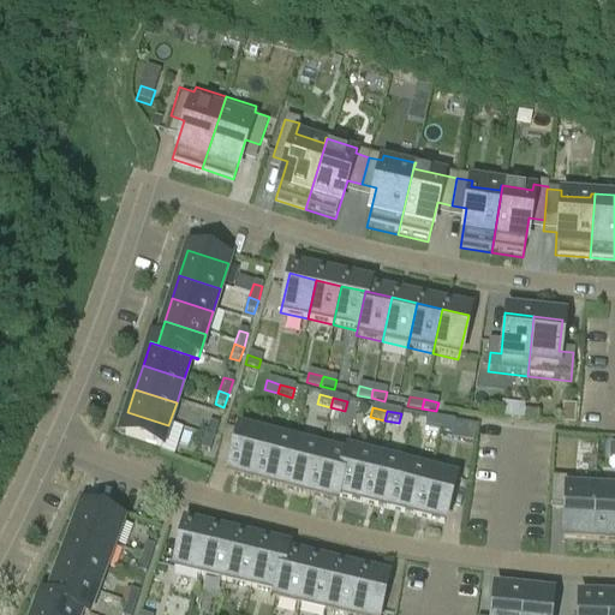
[(161,451),(168,425),(127,412),(120,437),(161,451)]
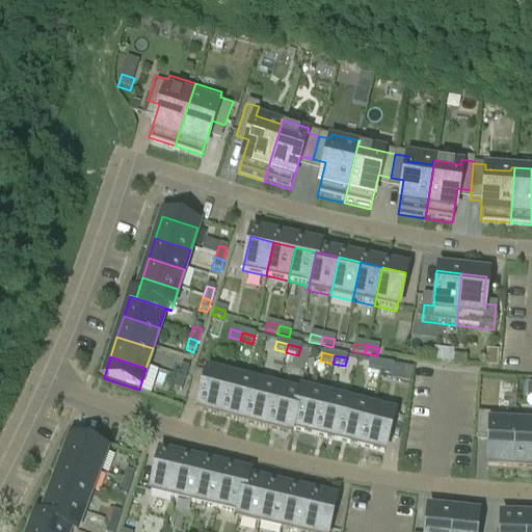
[(379,372),(381,365),(369,362),(367,370),(379,372)]
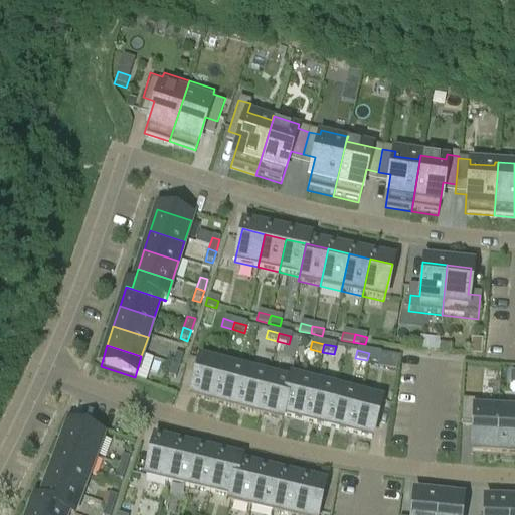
[(380,355),(369,353),(367,360),(379,362),(380,355)]
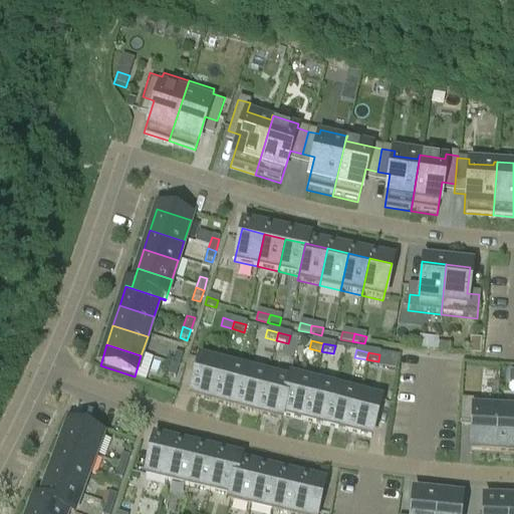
[(175,354),(171,365),(179,367),(182,356),(175,354)]
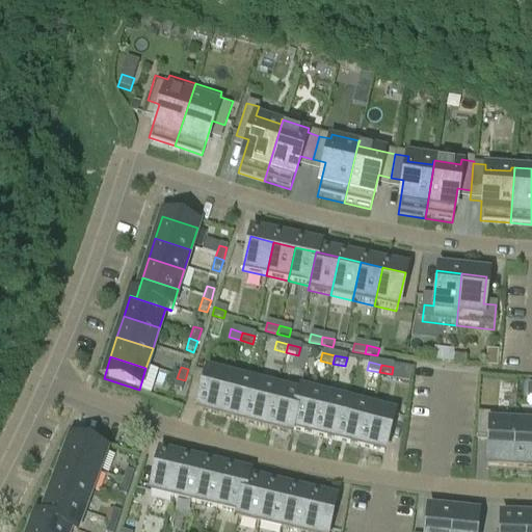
[(207,373),(196,411),(219,418),(229,379),(207,373)]
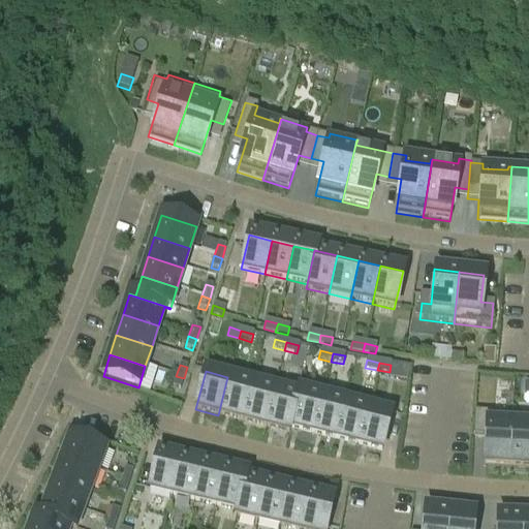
[(180,391),(184,378),(176,376),(172,387),(180,391)]
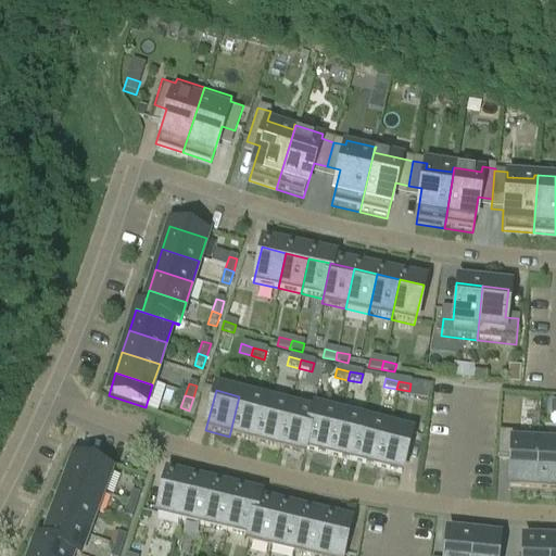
[(239,396),(229,437),(253,443),(263,403),(239,396)]
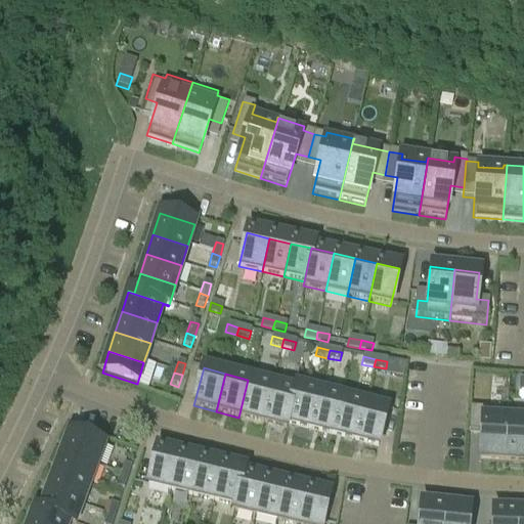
[(248,380),(238,418),(261,423),(271,386),(248,380)]
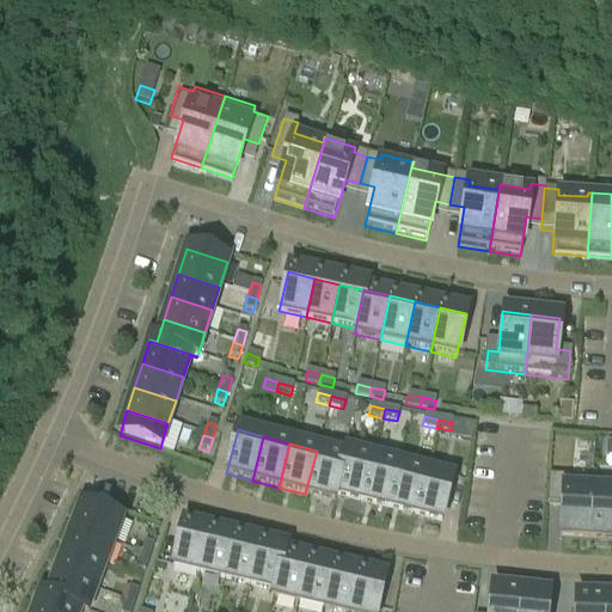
[(317,451),(305,494),(335,502),(336,496),(335,496),(346,458),(344,458),(317,451)]
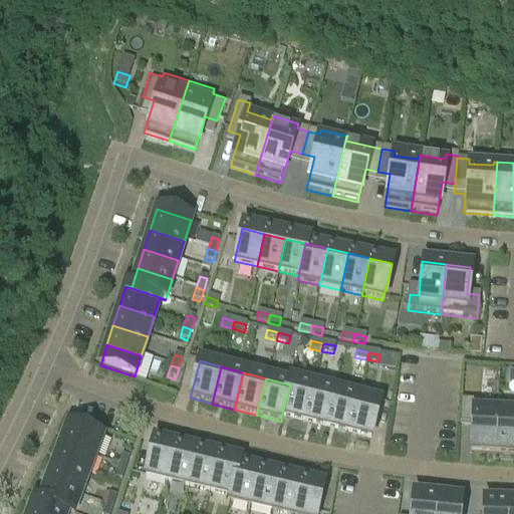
[(290,384),(281,417),(282,417),(301,422),(311,384),(290,379),(289,384),(290,384)]
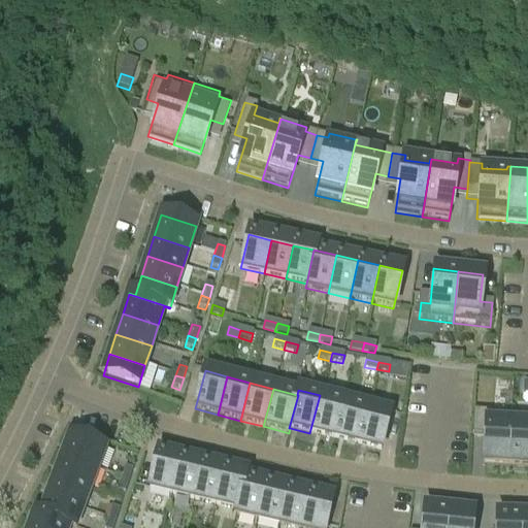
[(320,395),(309,433),(332,439),(342,401),(320,395)]
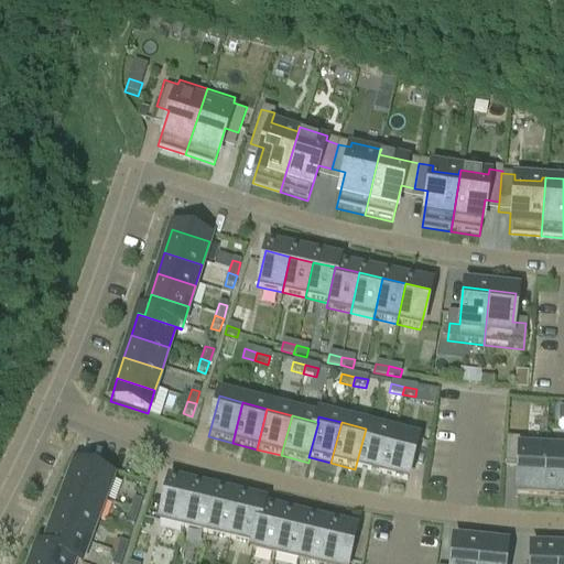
[(366,429),(355,469),(380,476),(390,435),(366,429)]
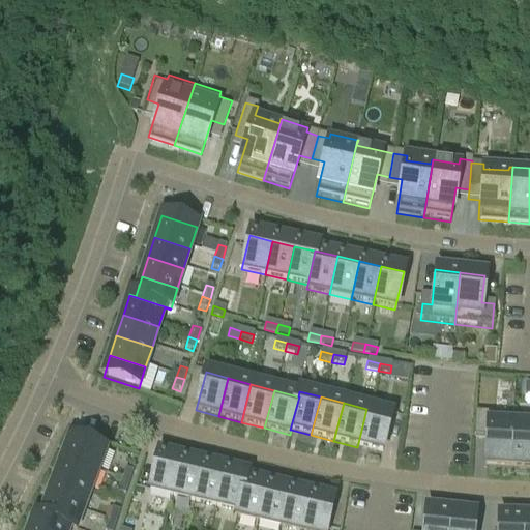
[(366,409),(357,447),(382,453),(392,415),(366,409)]
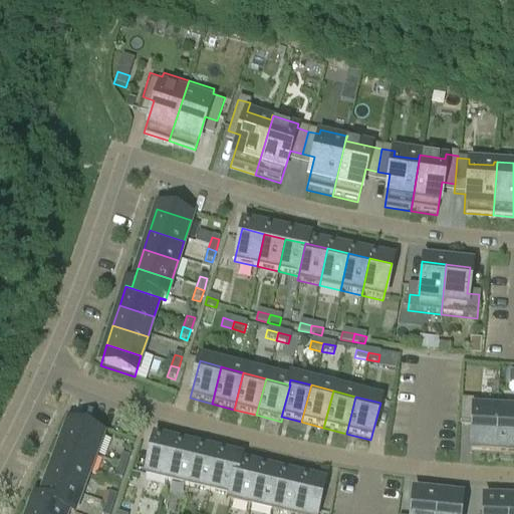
[(470,452),(494,453),(497,403),(461,401),(460,425),(472,426),(470,452)]
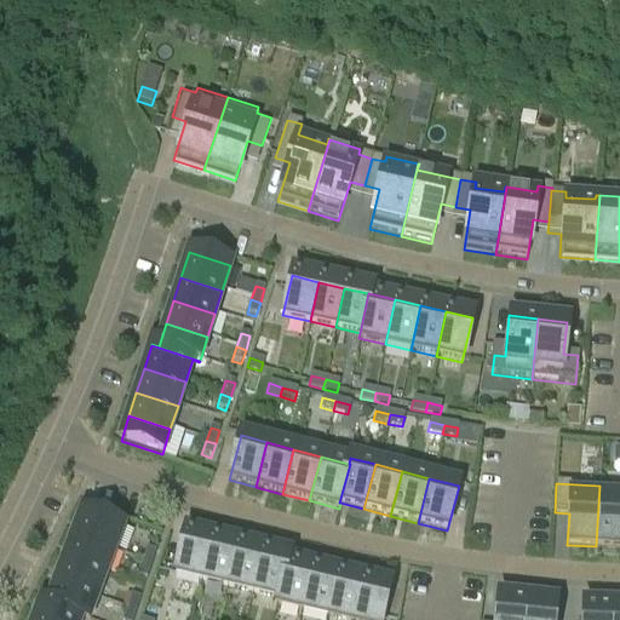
[(596,546),(619,547),(619,487),(600,486),(596,546)]
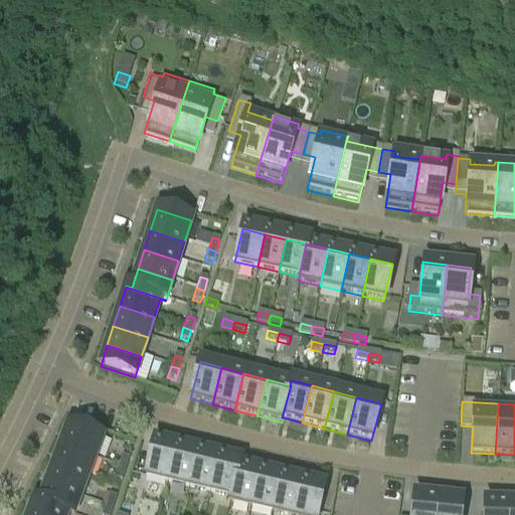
[(68,425),(60,447),(95,459),(102,439),(68,425)]
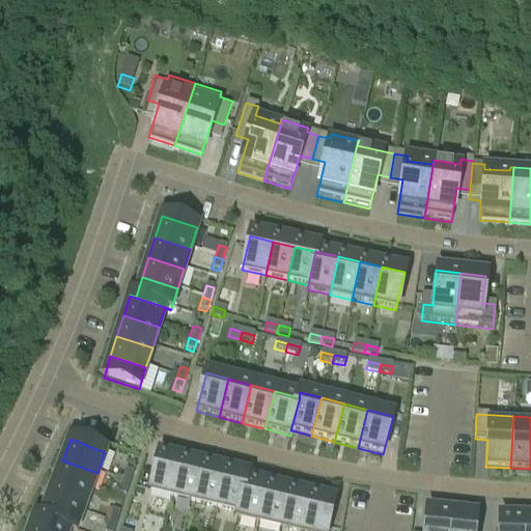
[(159,454),(149,493),(171,498),(180,459),(159,454)]
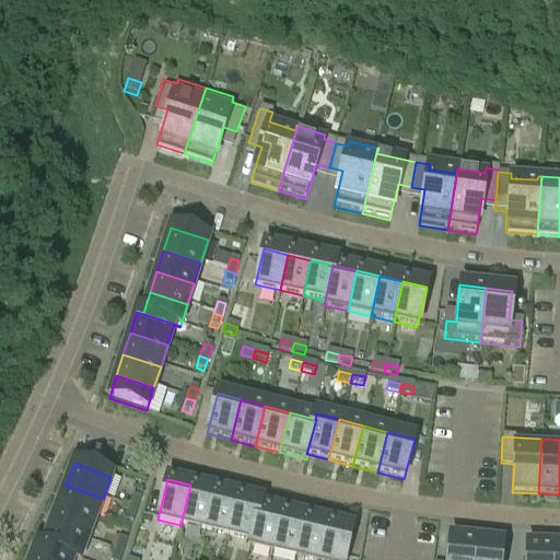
[(190,485),(181,525),(203,531),(213,490),(190,485)]
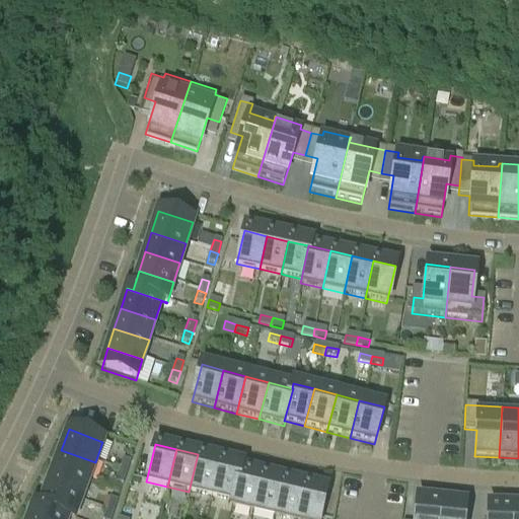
[(61,450),(54,468),(88,482),(95,462),(61,450)]
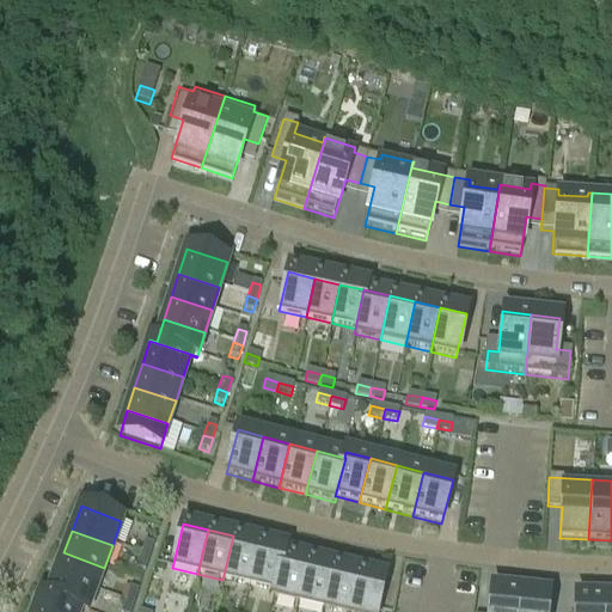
[(233,536),(222,580),(248,586),(258,542),(233,536)]
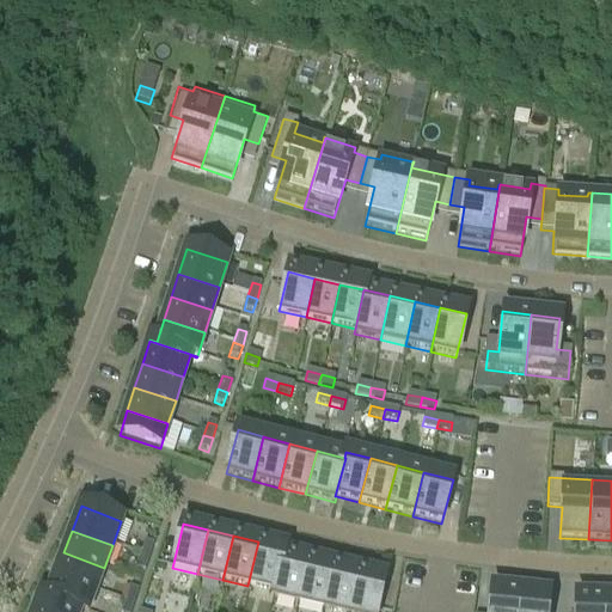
[(258,542),(248,586),(274,592),(283,555),(285,548),(258,542)]
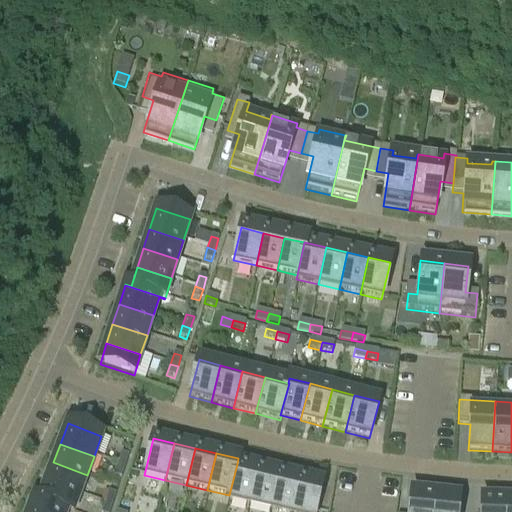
[(125,467),(128,456),(121,454),(117,465),(125,467)]
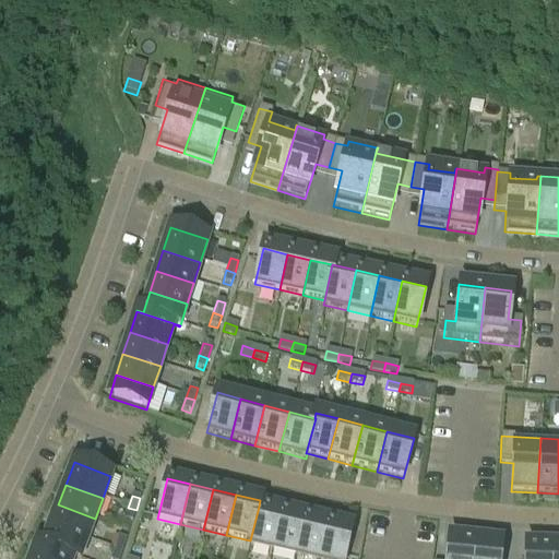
[(58,506),(50,526),(87,539),(95,519),(58,506)]
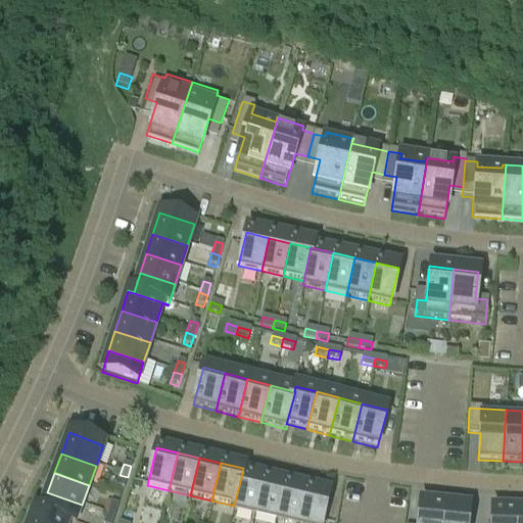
[(234,506),(232,512),(253,516),(263,478),(242,474),(234,506)]
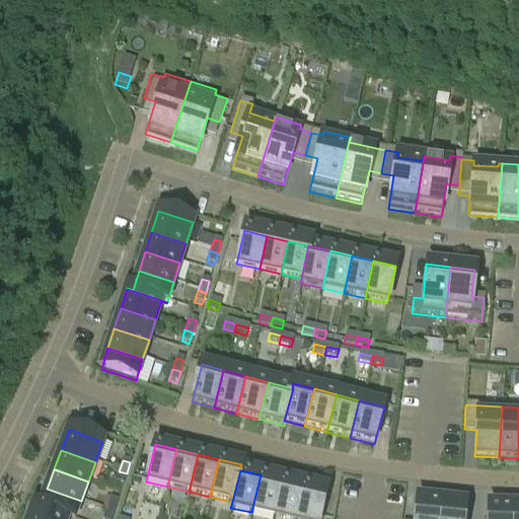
[(127,473),(119,471),(115,483),(123,486),(127,473)]
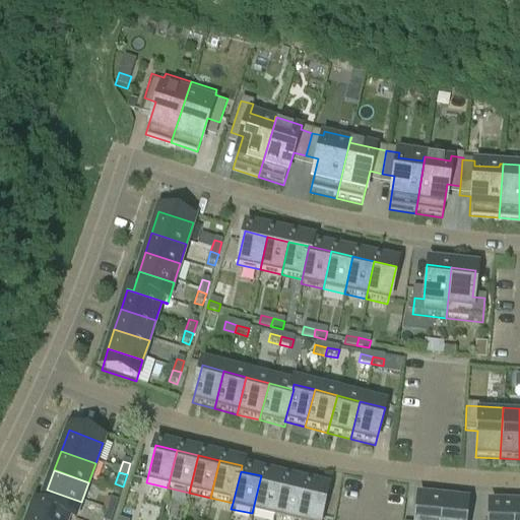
[(261,475),(252,513),(273,518),(282,480),(261,475)]
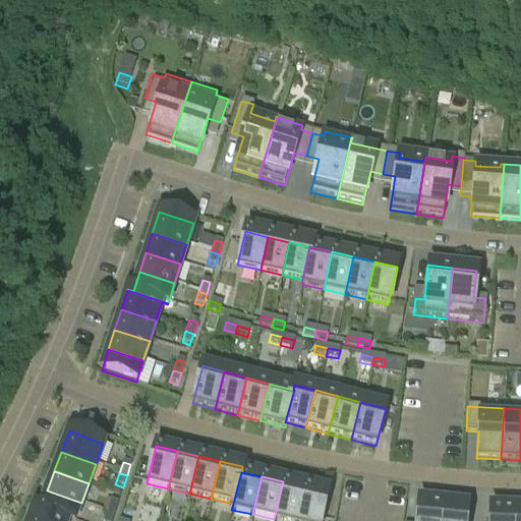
[(283,481),(274,519),(281,520),(295,520),(304,486),(283,481)]
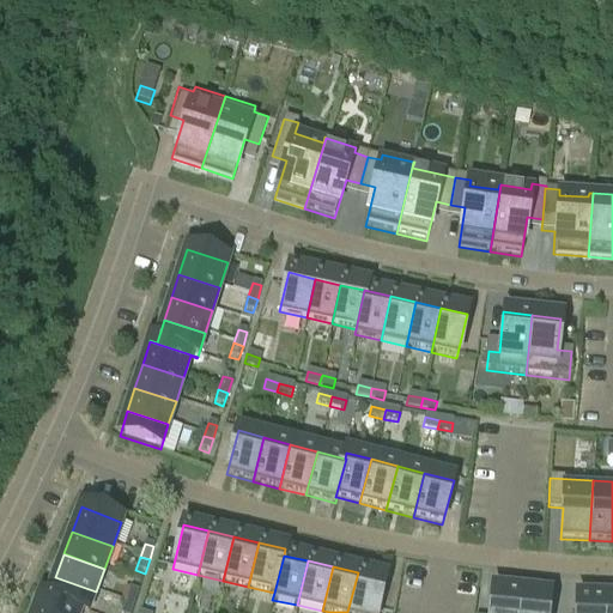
[(358,572),(347,612),(377,612),(386,580),(358,572)]
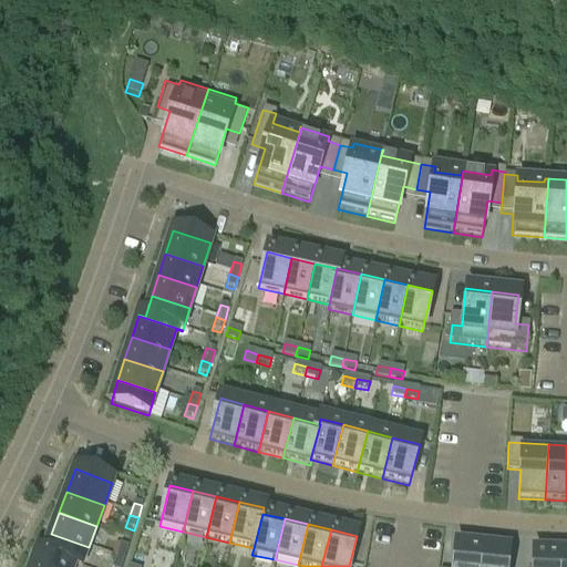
[(38,552),(37,553),(76,566),(81,566),(89,547),(51,534),(43,554),(38,552)]
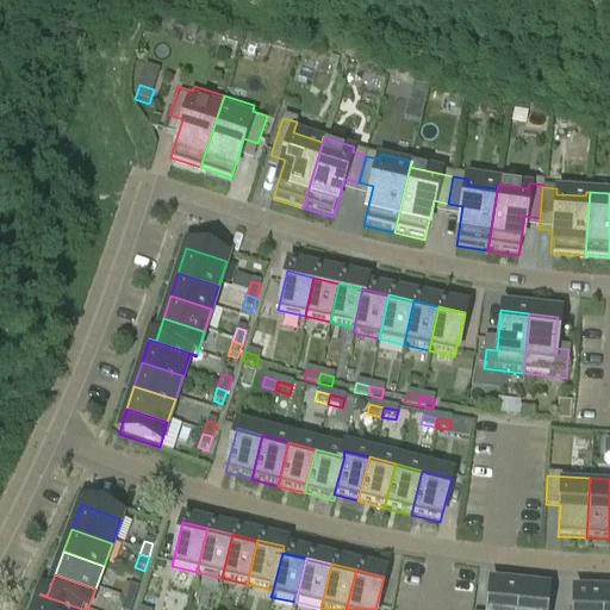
[(124,601),(134,603),(138,590),(129,586),(124,601)]
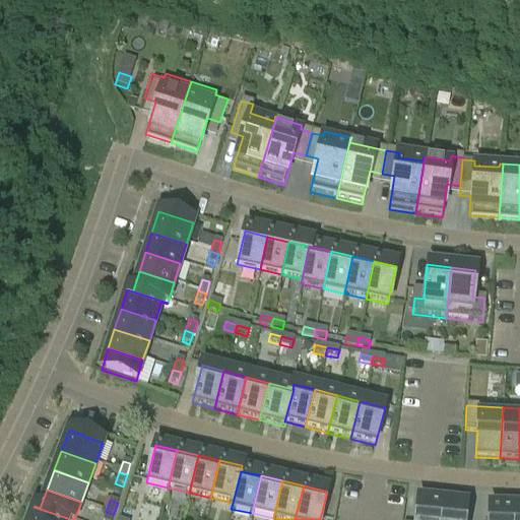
[(440,519),(442,503),(417,501),(415,519),(440,519)]
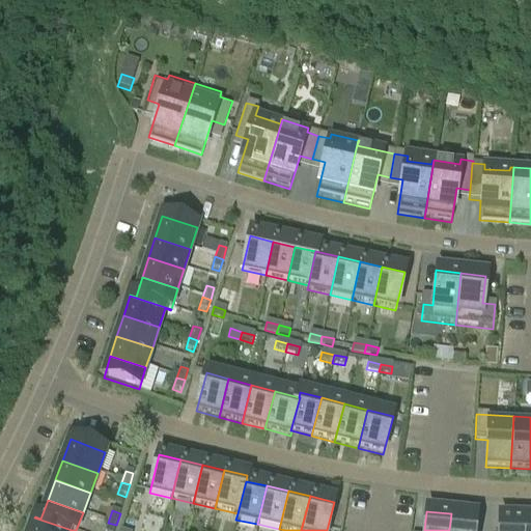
[(451,513),(449,530),(474,530),(476,516),(451,513)]
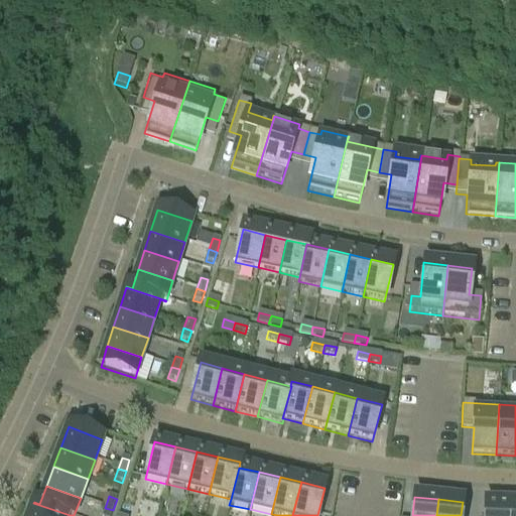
[(70,515),(33,503),(28,515),(70,515)]
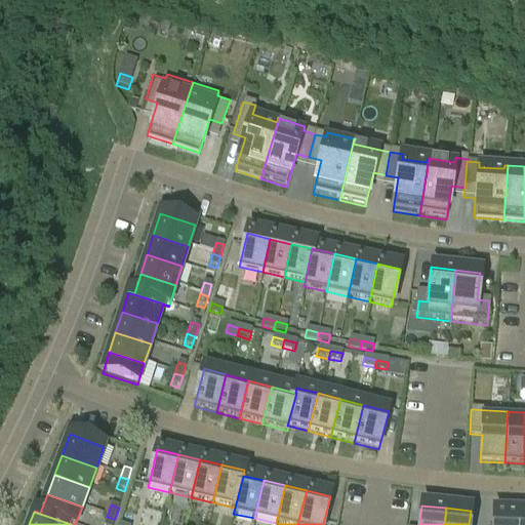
[(517,524),(518,513),(493,512),(492,524),(517,524)]
